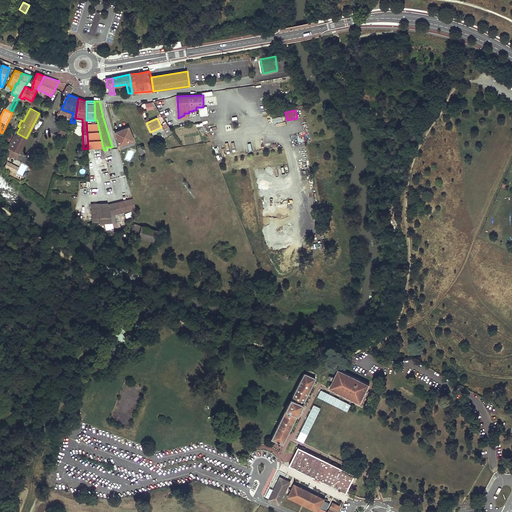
[(95,120),(86,120),(88,148),(101,148),(103,148),(97,120),(95,120)]
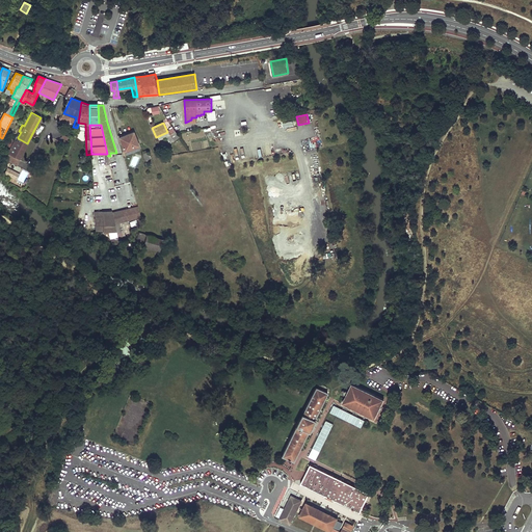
[(171,128),(167,131),(175,140),(179,137),(177,134),(171,128)]
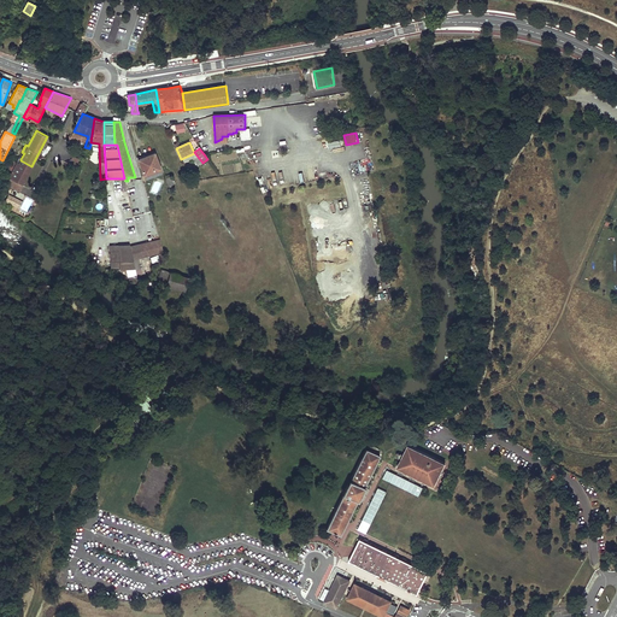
[(139,159),(145,175),(150,174),(160,169),(154,153),(139,159)]
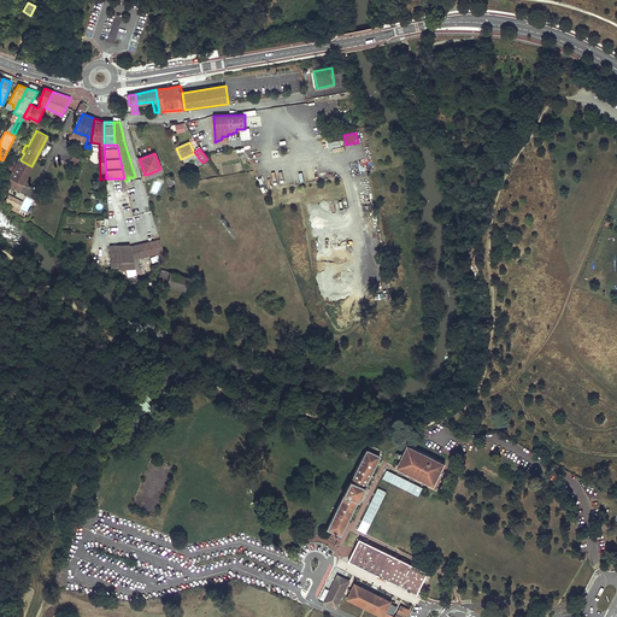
[(19,191),(31,166),(21,160),(19,163),(17,162),(6,184),(19,191)]
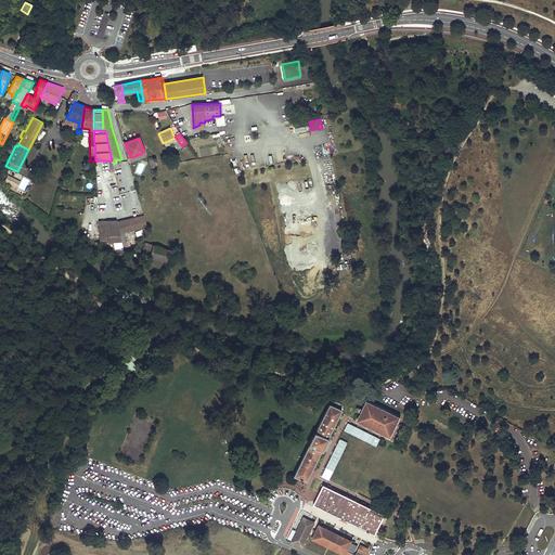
[(152,167),(157,165),(154,158),(149,162),(152,167)]
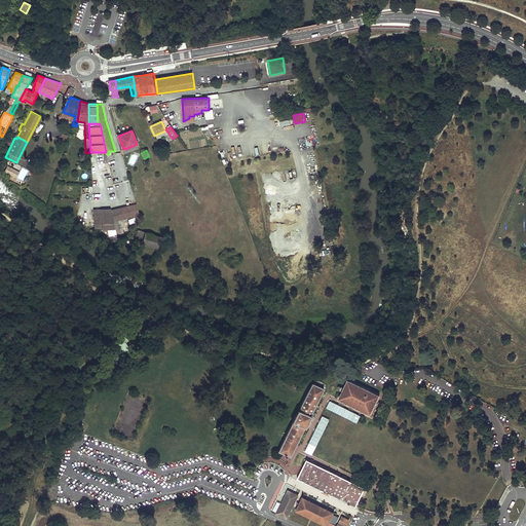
[(5,171),(16,177),(19,172),(7,165),(5,171)]
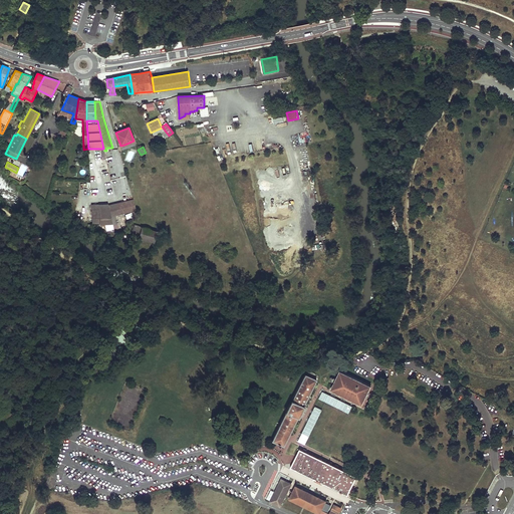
[(134,200),(115,204),(117,214),(136,210),(134,200)]
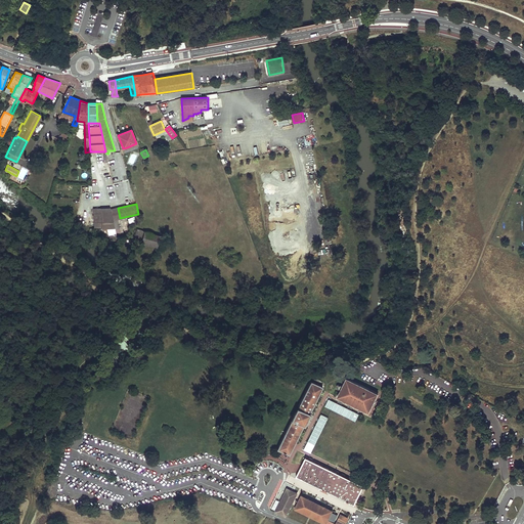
[(118,208),(111,210),(110,208),(93,209),(94,226),(101,226),(101,229),(115,232),(113,220),(120,218),(118,208)]
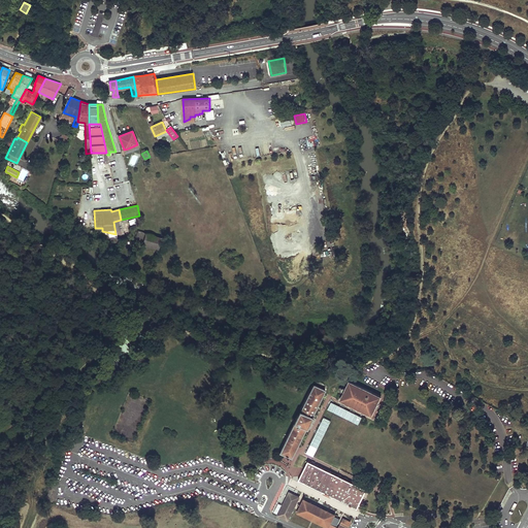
[(145,233),(138,231),(135,242),(142,244),(145,233)]
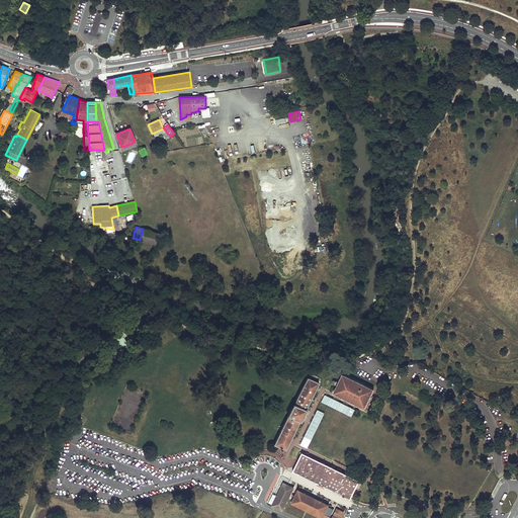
[(151,231),(143,229),(140,240),(148,242),(151,231)]
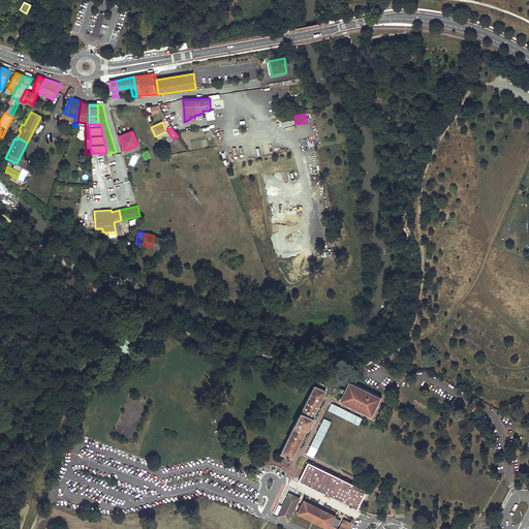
[(161,238),(154,236),(151,247),(158,249),(161,238)]
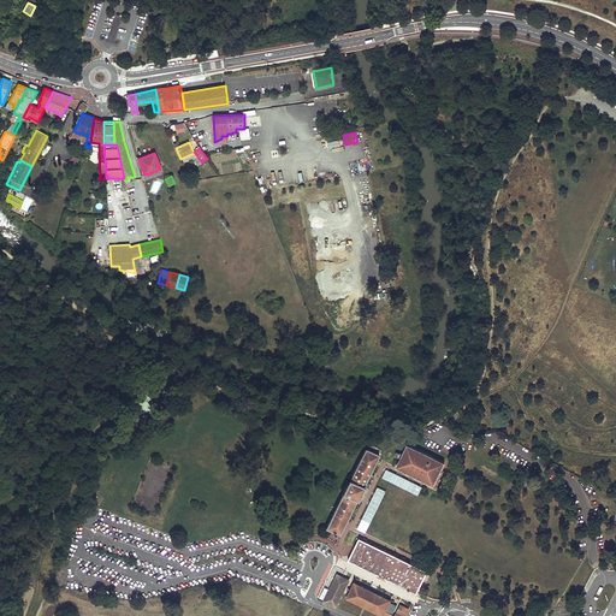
[(407,444),(396,466),(406,471),(413,473),(433,485),(438,475),(439,472),(444,462),(407,444)]
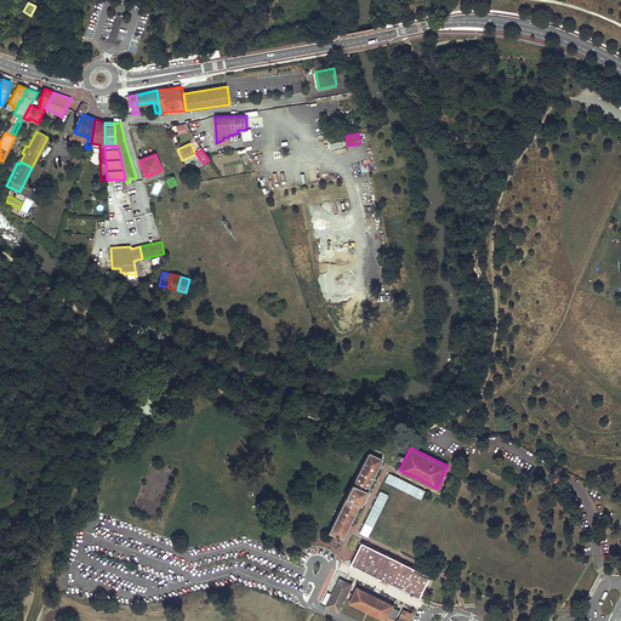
[(346,497),(328,531),(342,539),(348,527),(359,503),(360,503),(368,490),(366,490),(382,457),(368,451),(352,484),(352,483),(345,496),(346,497)]
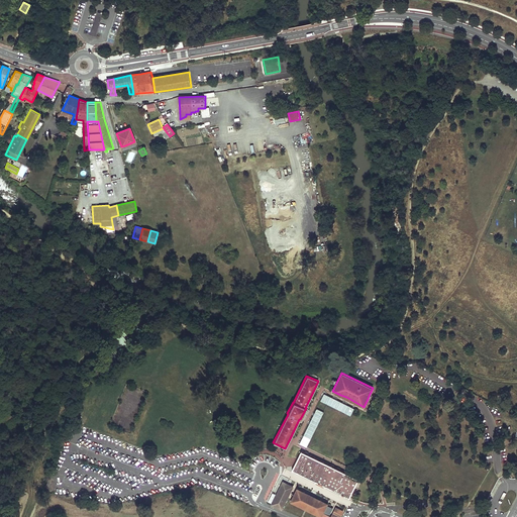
[(273,453),(262,449),(254,464),(252,468),(264,473),(273,453)]
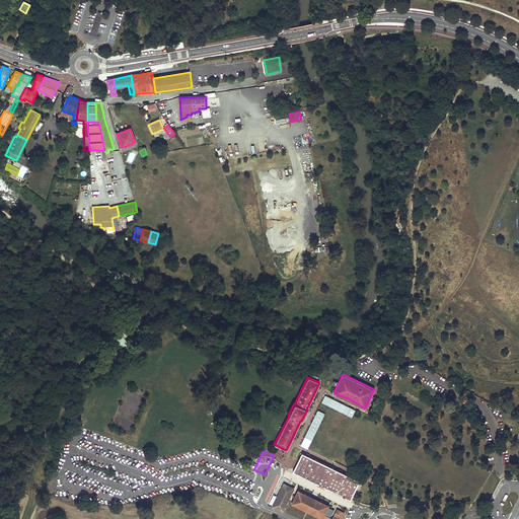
[(293,471),(351,500),(361,482),(303,453),(293,471)]
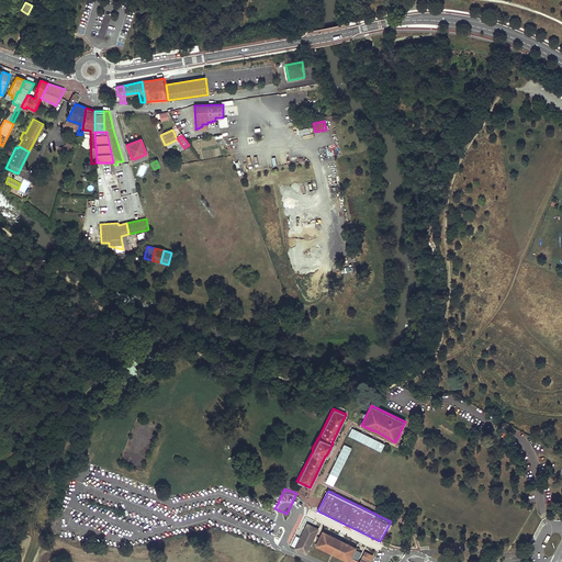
[(301,537),(303,537),(308,526),(314,529),(315,527),(307,524),(301,537)]
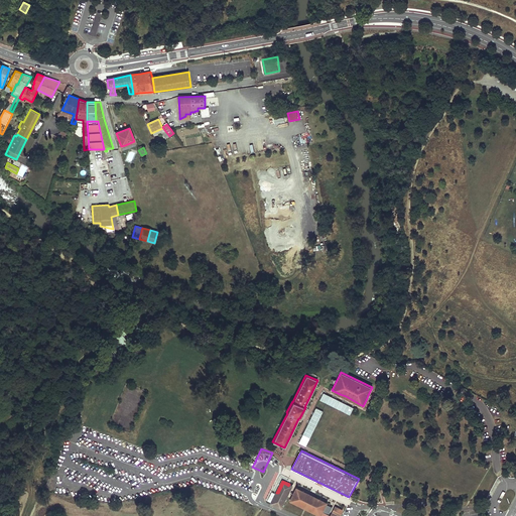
[(288,486),(283,483),(278,493),(276,493),(271,504),(275,506),(276,505),(281,508),(292,486),(289,484),(288,486)]
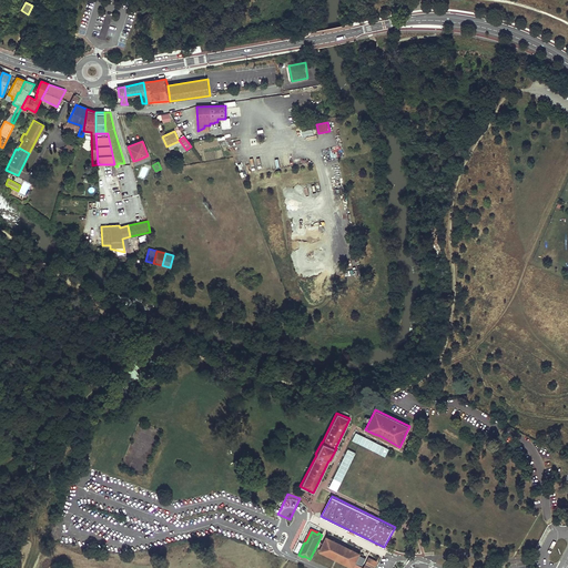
[(359,554),(327,537),(320,550),(321,551),(334,558),(352,567),(351,567),(373,567),(377,561),(369,558),(366,563),(363,567),(356,567),(353,567),(357,558),(359,554)]
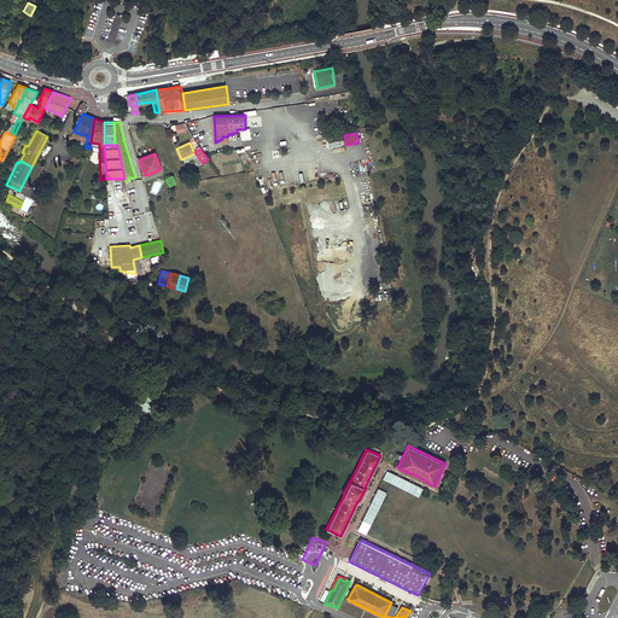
[(389,607),(384,617),(388,617),(395,617),(398,612),(389,607)]
